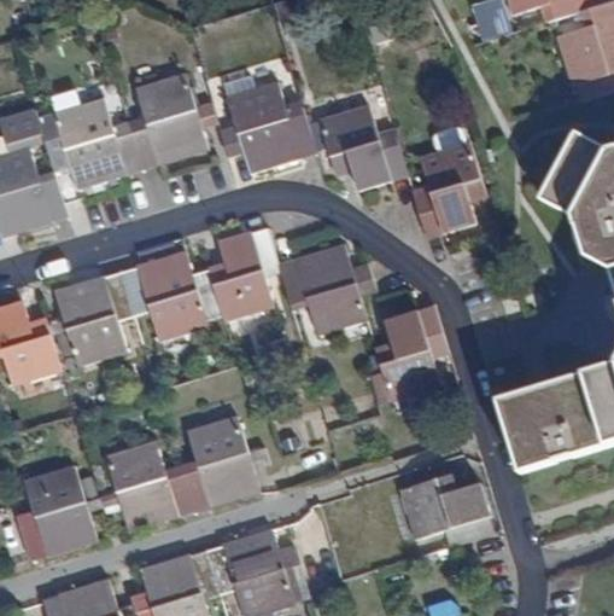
[(509,32),(501,0),(485,0),(469,5),(479,40),(509,32)]
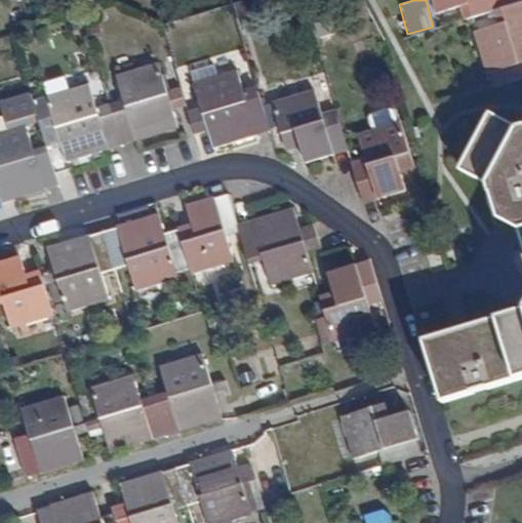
[(494,9),(502,7),(499,0),(432,0),(435,11),(460,4),(465,18),(494,9)]
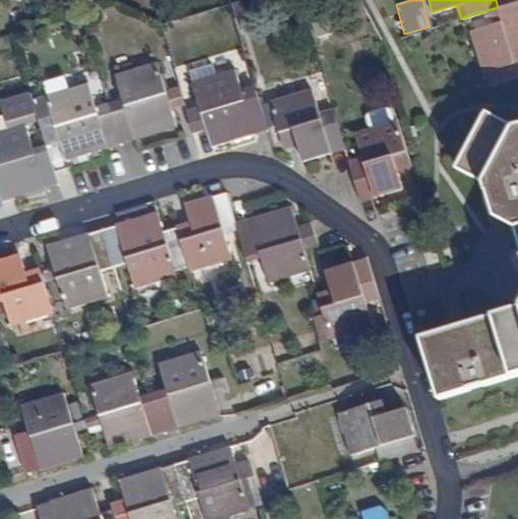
[(517,1),(498,7),(491,9),(495,23),(468,31),(481,71),(484,70),(490,84),(517,75),(517,1)]
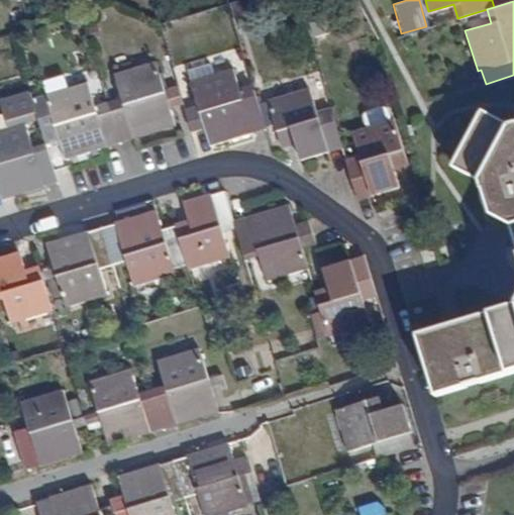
[(130,137),(173,124),(167,105),(166,100),(163,91),(153,62),(112,74),(119,99),(106,103),(117,139),(130,135),(130,137)]
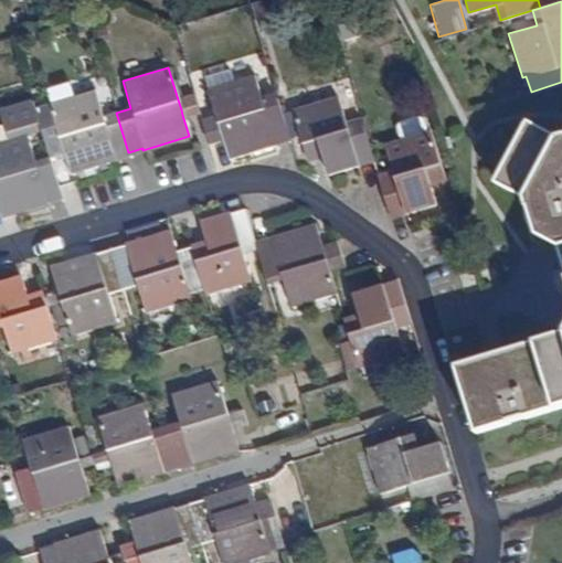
[(273,141),(287,138),(275,98),(261,102),(253,75),(232,82),(228,67),(203,74),(211,99),(218,120),(202,125),(207,141),(222,137),(228,157),(273,145),(273,141)]
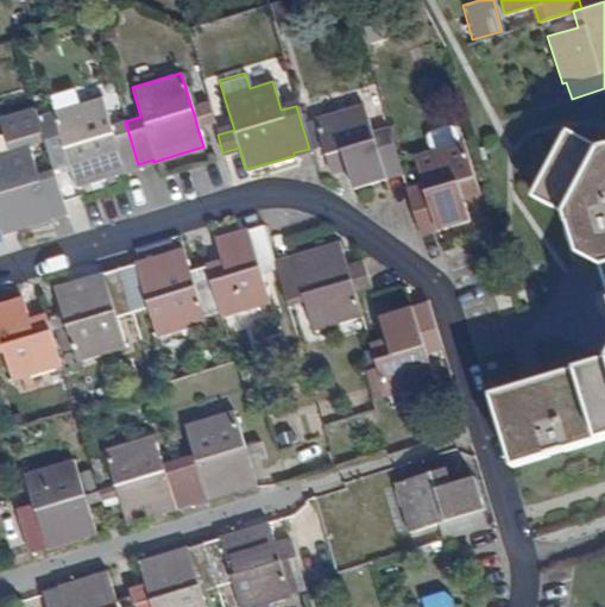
[(123,169),(138,164),(125,121),(108,126),(100,98),(51,112),(62,146),(45,151),(51,169),(68,164),(74,186),(123,171),(123,169)]
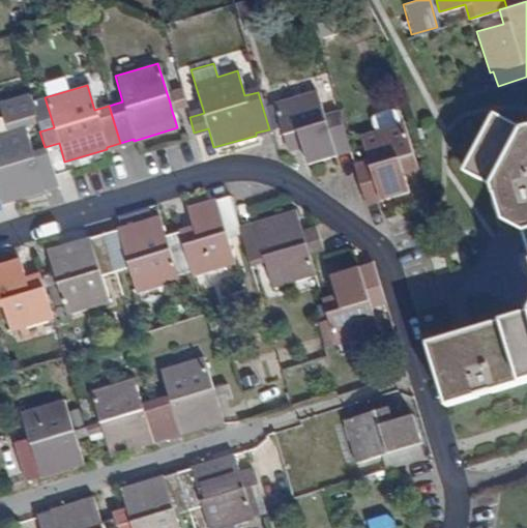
[(170,103),(183,98),(181,89),(167,93),(170,103)]
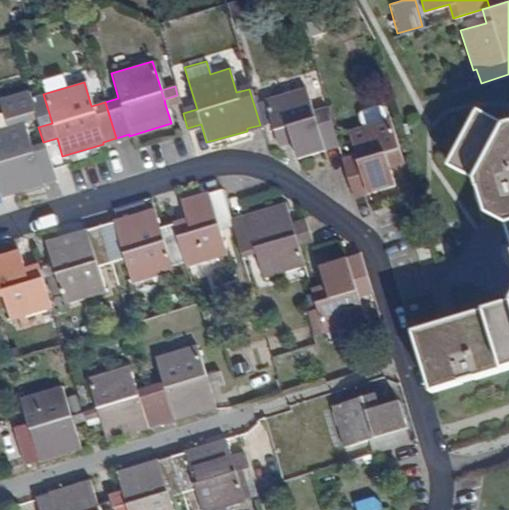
[(322,147),(336,143),(325,107),(312,110),(304,87),(264,99),(275,138),(289,134),(295,156),(323,149),(322,147)]
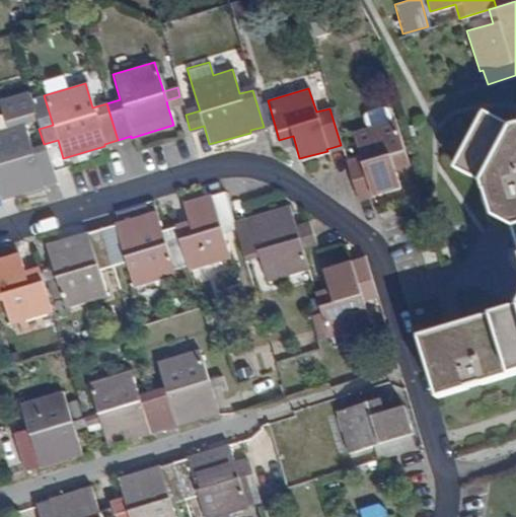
[(0,112),(2,120),(5,129),(22,123),(33,120),(26,90),(0,95),(0,112)]
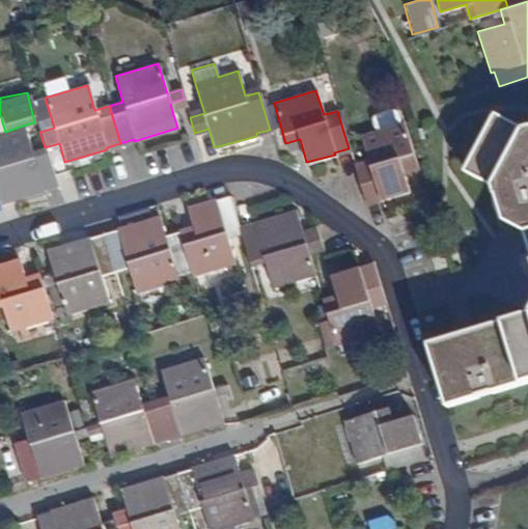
[(190,117),(204,113),(198,93),(192,94),(196,108),(188,110),(190,117)]
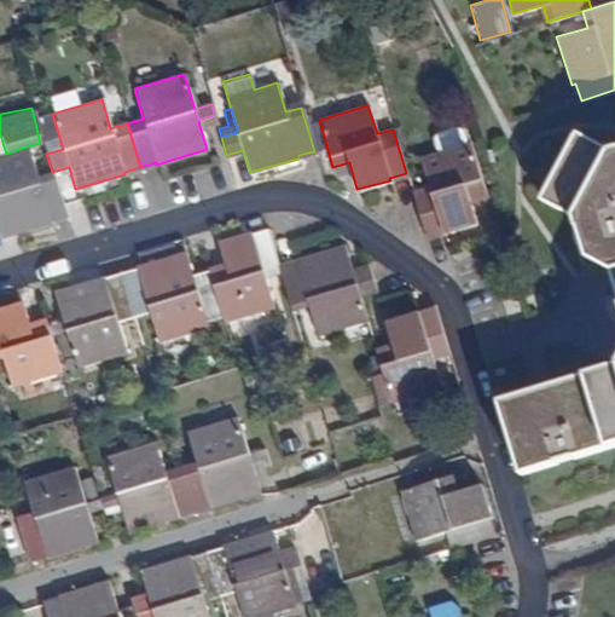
[(614,149),(608,151),(575,133),(541,200),(574,217),(586,257),(605,252),(614,282),(614,364),(499,401),(520,472),(614,443),(614,149)]
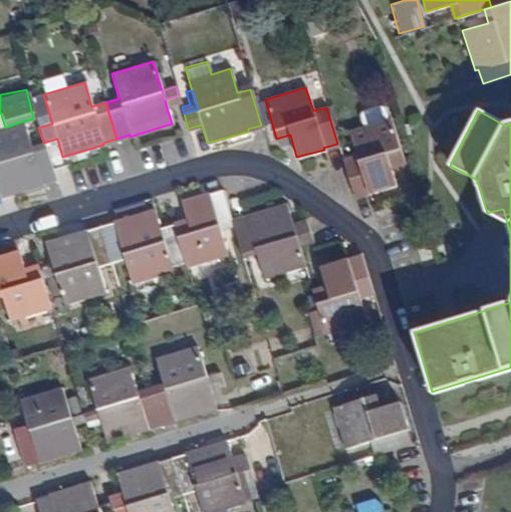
[(54,179),(52,173),(43,143),(30,147),(22,121),(5,128),(2,118),(0,118),(0,197),(42,185),(41,183),(54,179)]
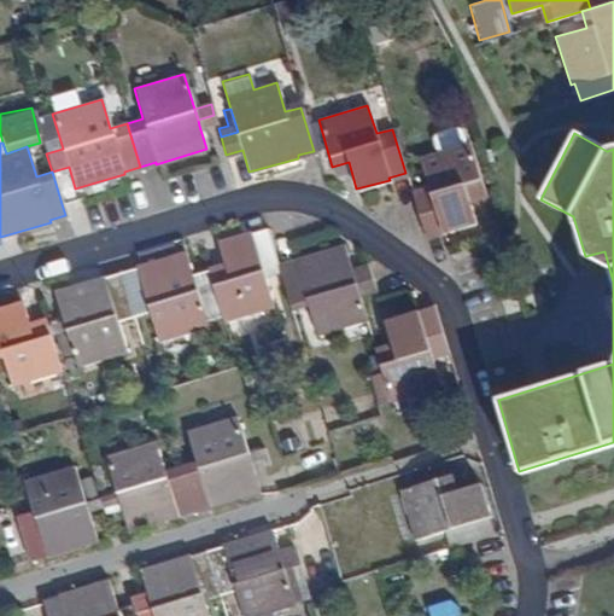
[(468,196),(484,191),(469,143),(419,156),(428,187),(411,192),(425,234),(442,230),(442,232),(475,222),(468,196)]
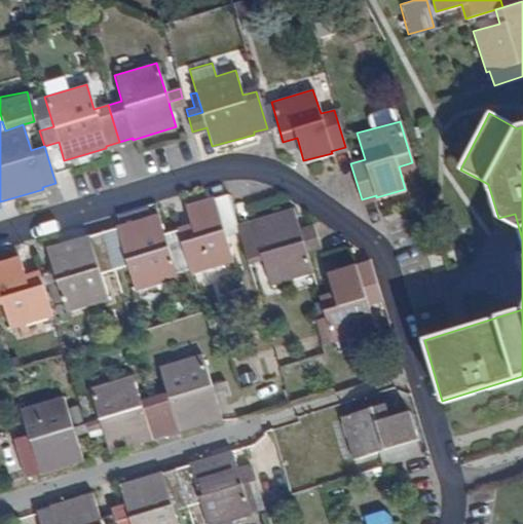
[(189,272),(231,260),(223,234),(237,229),(236,226),(226,194),(213,198),(212,196),(184,204),(191,228),(177,232),(182,248),(189,272)]
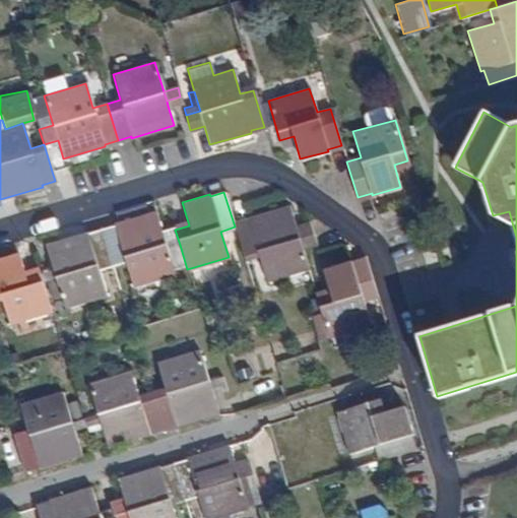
[(308,269),(302,249),(298,239),(312,235),(309,223),(295,228),(287,205),(246,217),(247,219),(234,223),(235,227),(245,260),(258,256),(265,281),(308,269)]
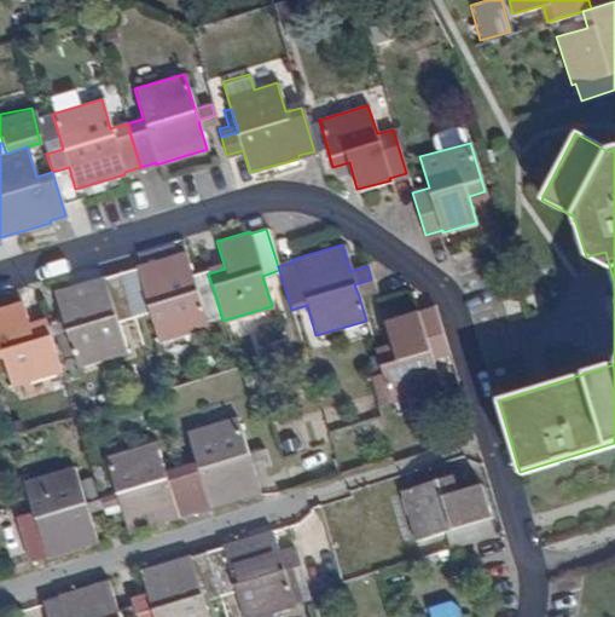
[(157,341),(207,327),(197,297),(214,292),(208,274),(207,269),(191,275),(184,252),(134,266),(135,270),(120,274),(132,316),(148,311),(157,341)]
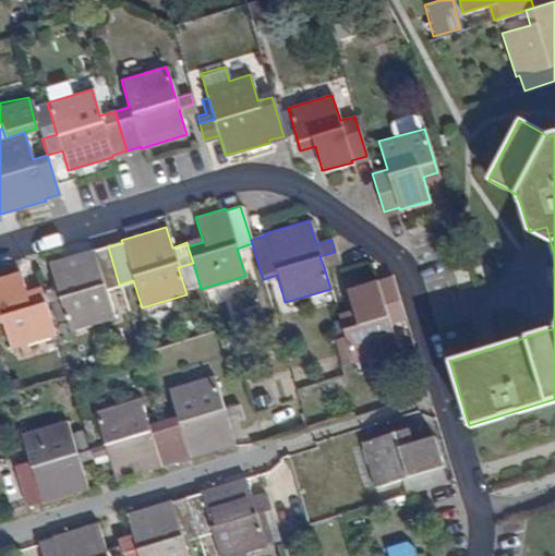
[(68,330),(112,316),(106,289),(119,285),(108,246),(94,251),(93,249),(48,262),(56,288),(59,297),(68,330)]
